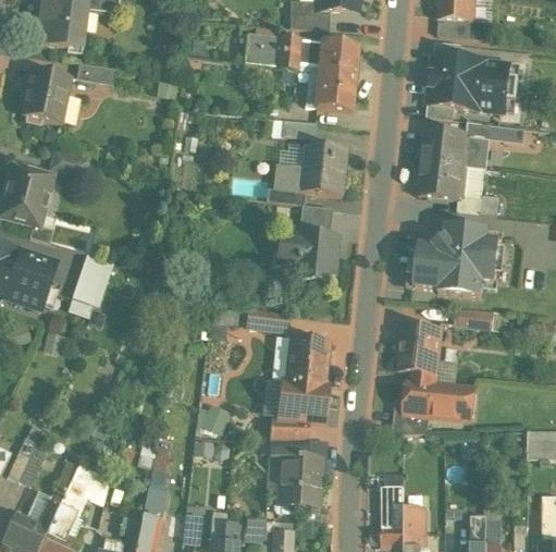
[(35,0),(34,8),(38,9),(34,44),(75,49),(81,10),(103,13),(104,0),(35,0)]
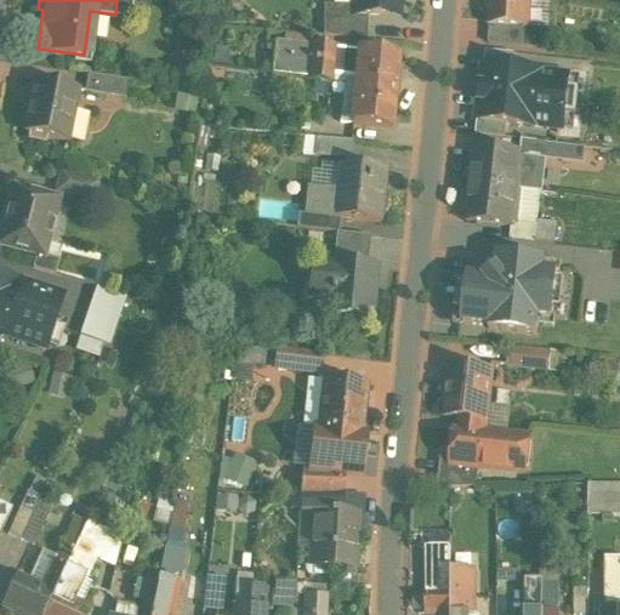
[(352,0),(352,1),(352,12),(367,12),(377,12),(377,9),(398,9),(398,0),(352,0)]
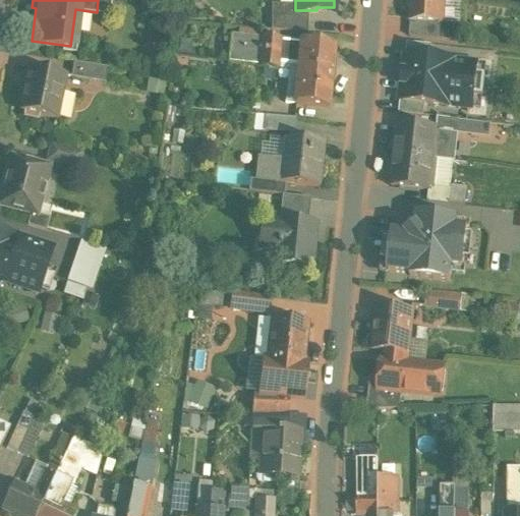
[(411,0),(410,18),(443,19),(444,0),(411,0)]
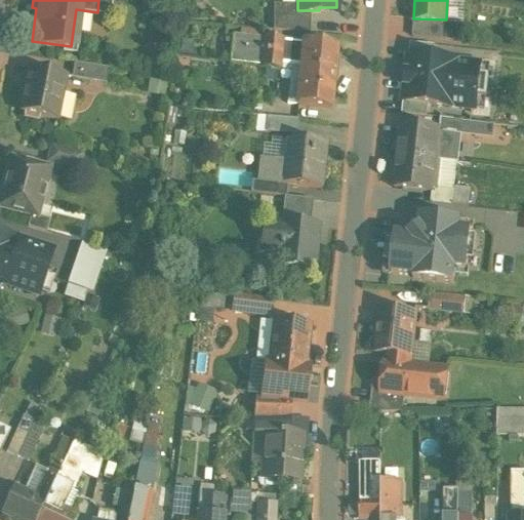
[(297,1),(273,1),(272,27),(309,30),(310,10),(297,10),(297,1)]
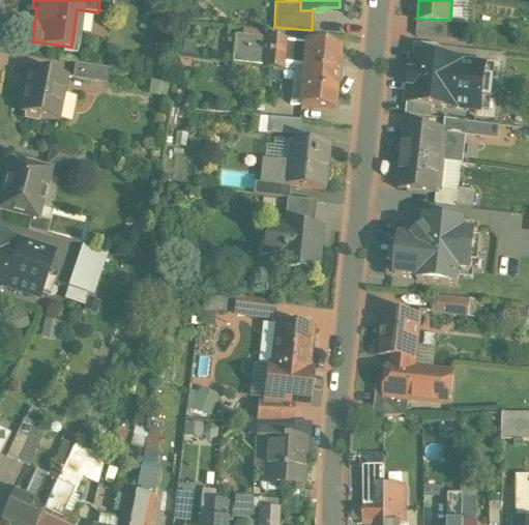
[(450,20),(417,19),(417,33),(449,37),(450,20)]
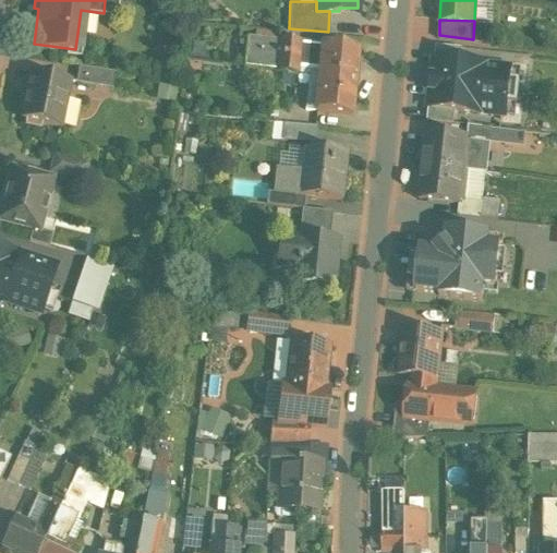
[(278,38),(245,35),(243,64),(276,68),(278,38)]
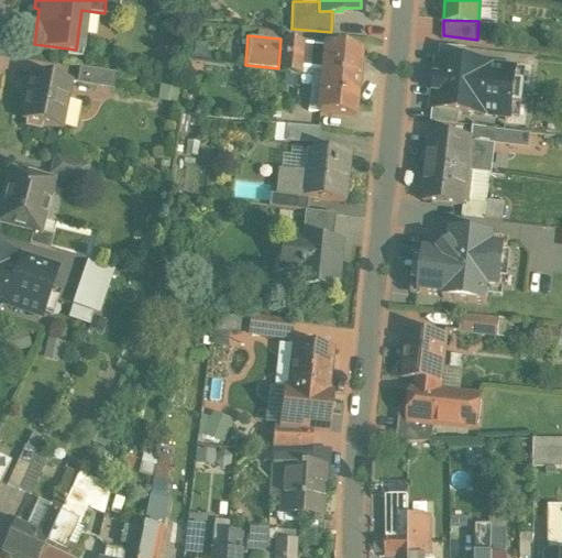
[(322,73),(357,76),(361,46),(281,37),(281,39),(278,68),(322,73)]
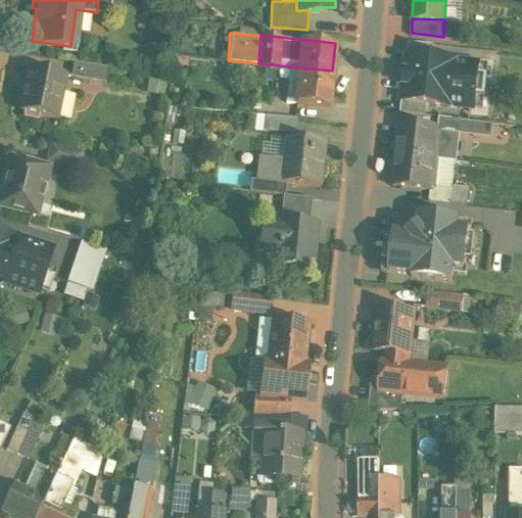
[(459,49),(427,46),(426,61),(423,61),(406,59),(401,98),(440,102),(443,81),(455,83),(459,49)]
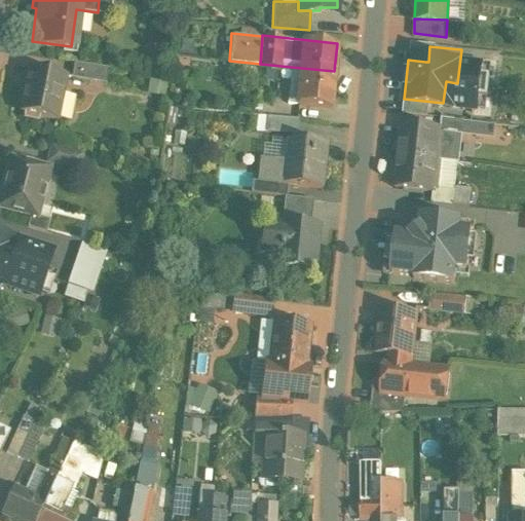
[(96,63),(74,59),(71,74),(92,78),(96,63)]
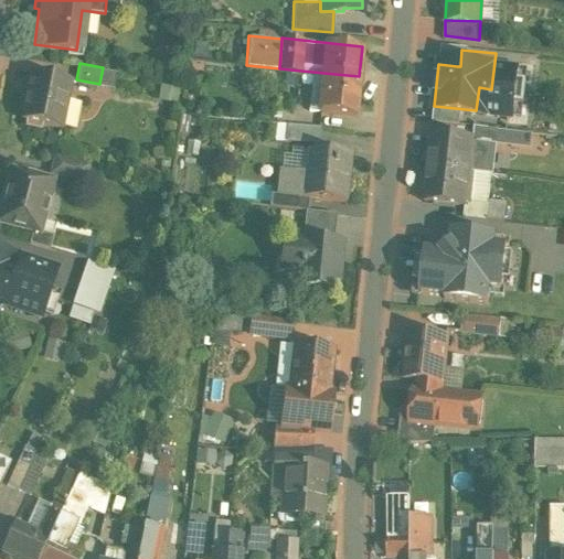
[(70,77),(31,70),(21,117),(27,118),(25,119),(41,122),(41,121),(60,125),(70,77)]
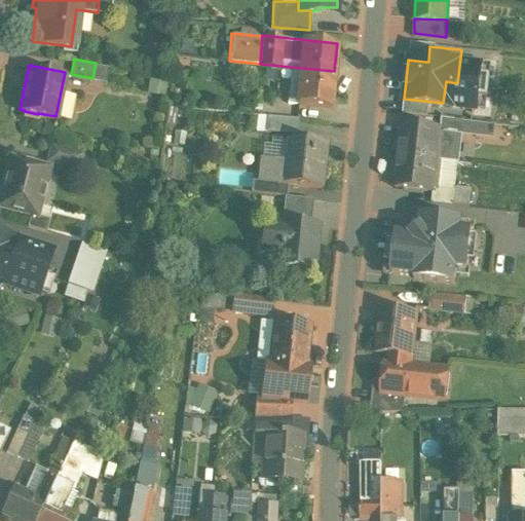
[(334,71),(301,68),(297,102),(331,105),(334,71)]
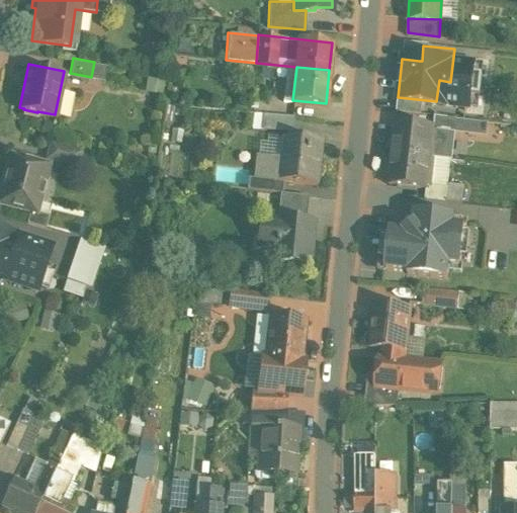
[(292,114),(263,112),(262,125),(291,129),(292,114)]
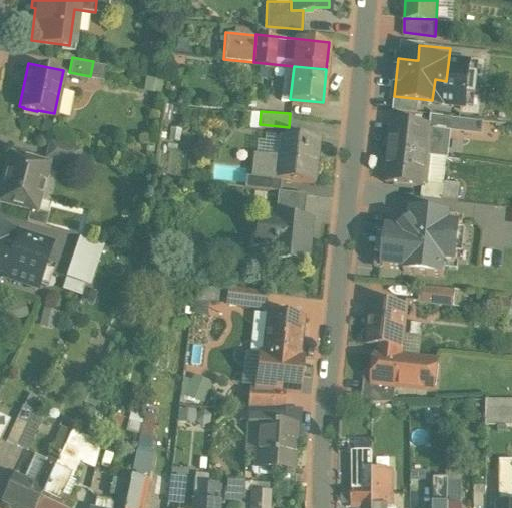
[(483,118),(452,115),(450,128),(482,131),(483,118)]
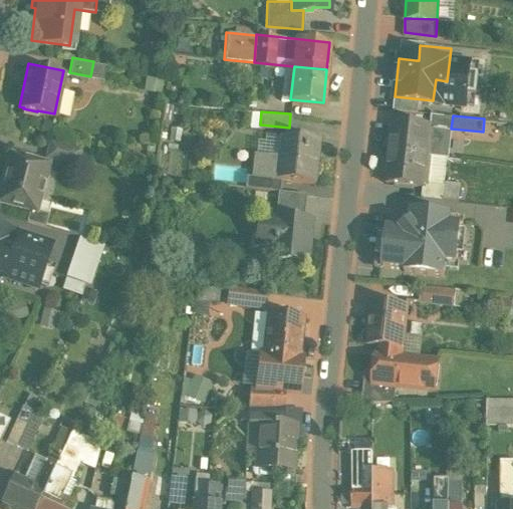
[(431,122),(393,118),(389,150),(430,154),(434,125),(431,125),(431,122)]
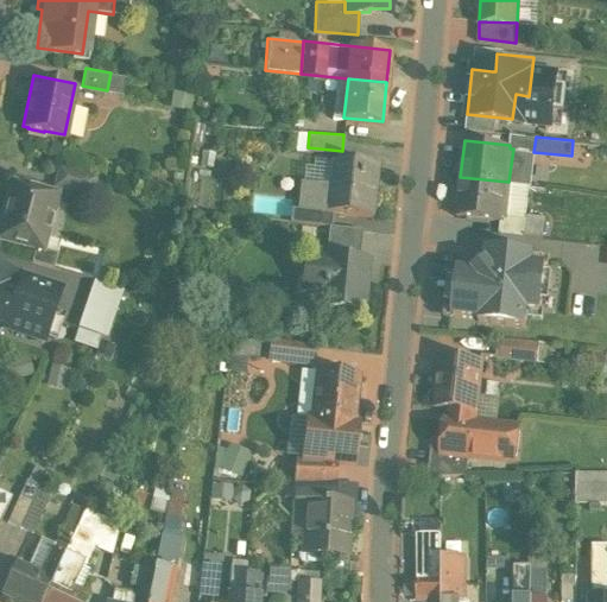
[(529,151),(513,149),(509,182),(525,184),(529,151)]
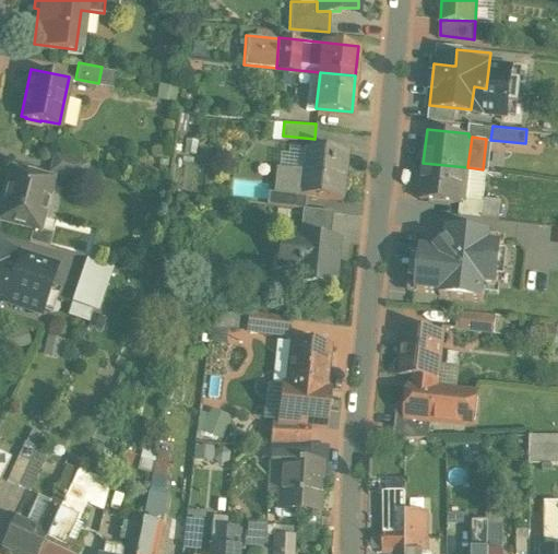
[(345,149),(308,145),(306,168),(279,166),(276,189),(305,192),(340,197),(345,149)]
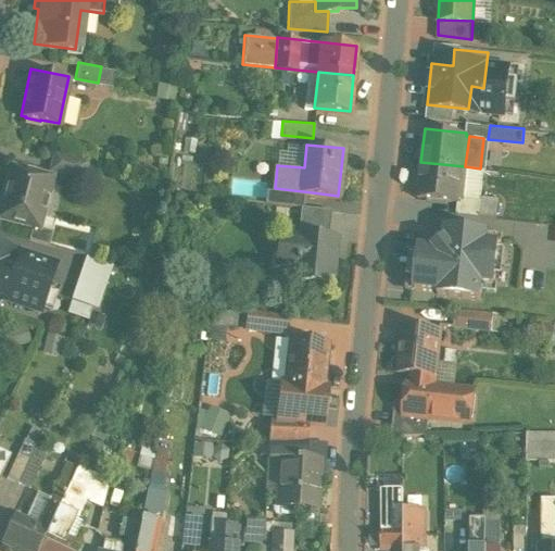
[(87,160),(53,152),(50,166),(84,175),(87,160)]
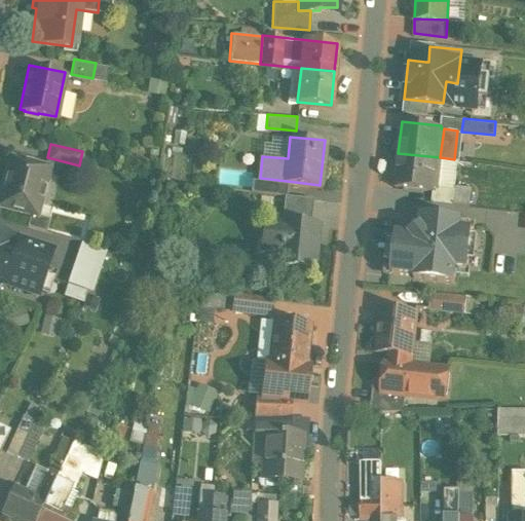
[(440,157),(398,153),(395,185),(433,189),(434,189),(434,186),(437,186),(438,182),(440,157)]
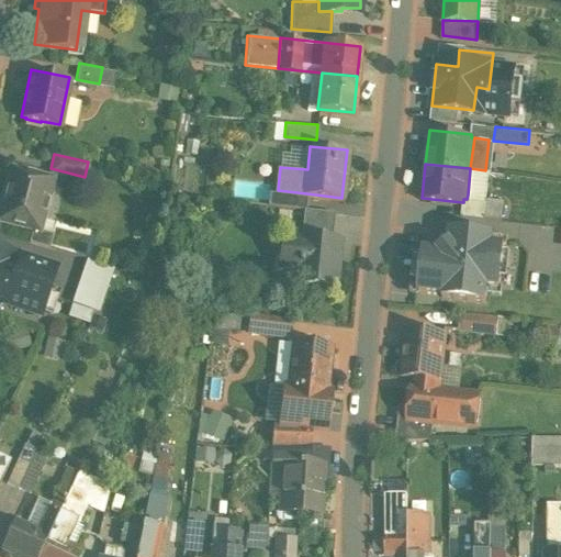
[(53,176),(10,165),(0,204),(0,218),(32,226),(40,229),(44,209),(40,208),(43,195),(47,196),(53,176)]
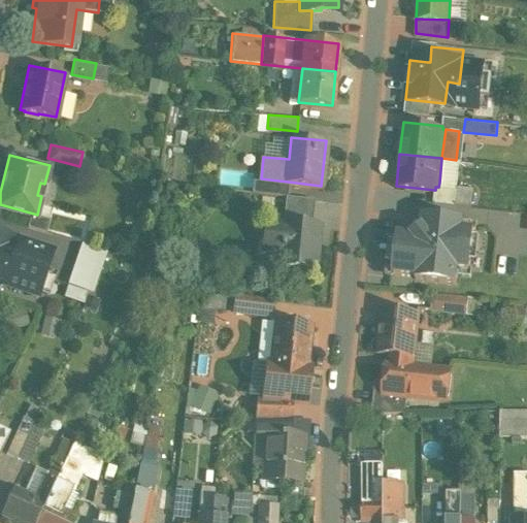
[(288,182),(261,178),(260,192),(285,194),(287,194),(288,182)]
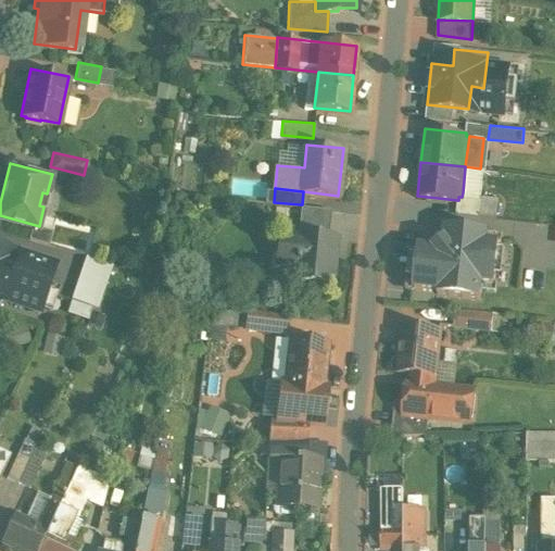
[(497,197),(463,192),(462,197),(458,197),(458,200),(457,200),(456,211),(495,215),(497,197)]
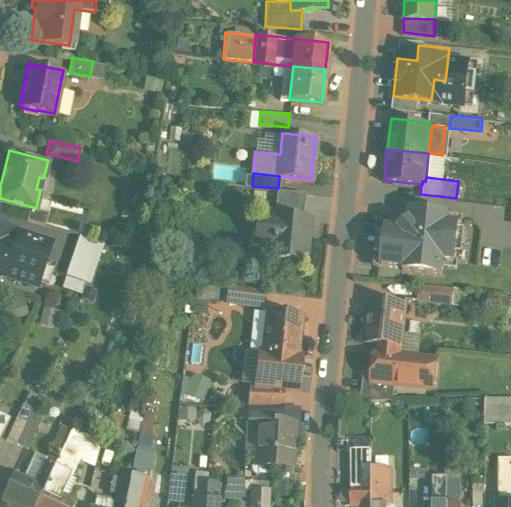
[(278,188),(276,188),(274,213),(301,216),(304,191),(278,188)]
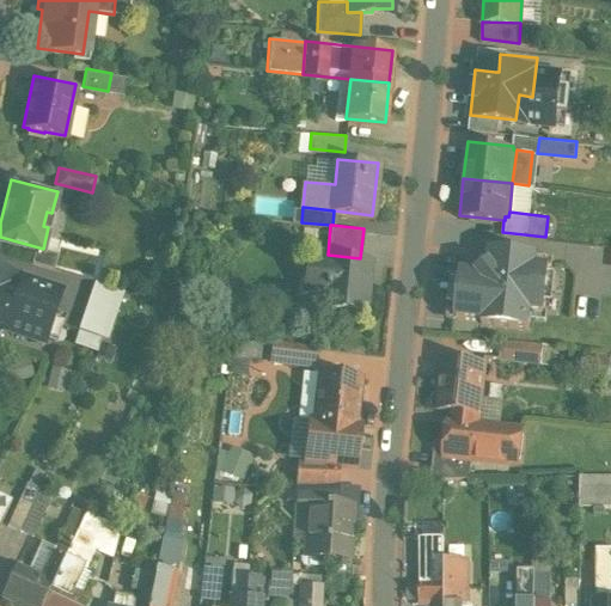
[(43,249),(35,246),(31,259),(32,259),(40,262),(43,249)]
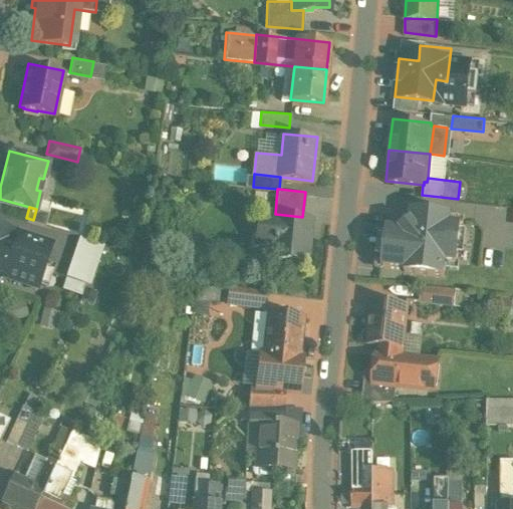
[(409,220),(401,226),(386,224),(380,264),(404,267),(403,269),(443,273),(445,259),(456,260),(460,220),(449,219),(450,212),(410,207),(409,220)]
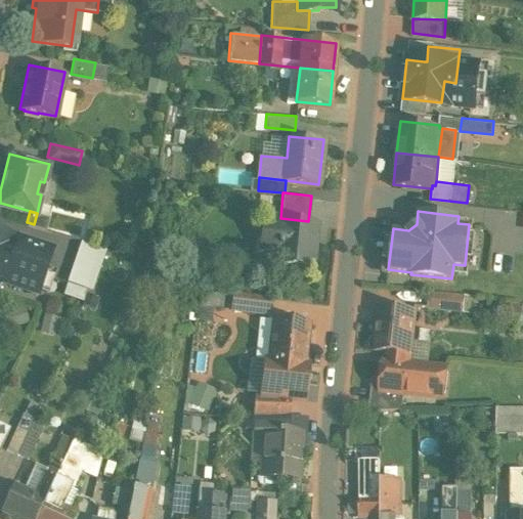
[(308,221),(280,218),(279,220),(263,219),(261,243),(277,244),(275,260),(310,263),(315,222),(308,221)]
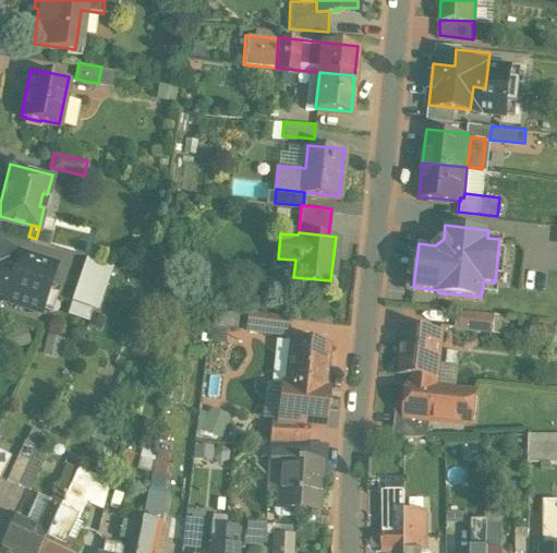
[(8,247),(0,243),(0,290),(5,292),(3,296),(7,297),(5,298),(39,309),(55,262),(21,251),(21,252),(19,252),(15,263),(7,260),(10,249),(8,248),(8,247)]
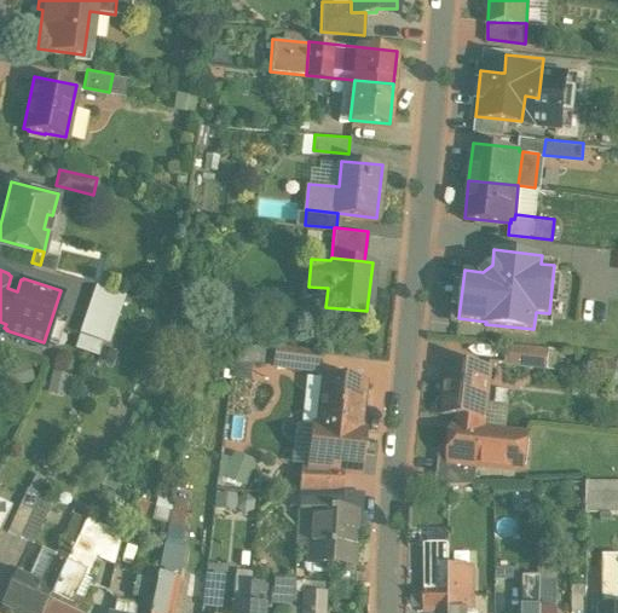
[(319,348),(276,343),(273,363),(317,368),(319,348)]
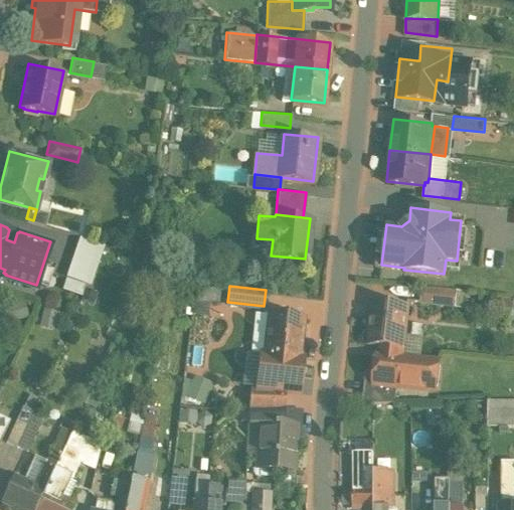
[(456,289),(421,286),(420,299),(455,303),(456,289)]
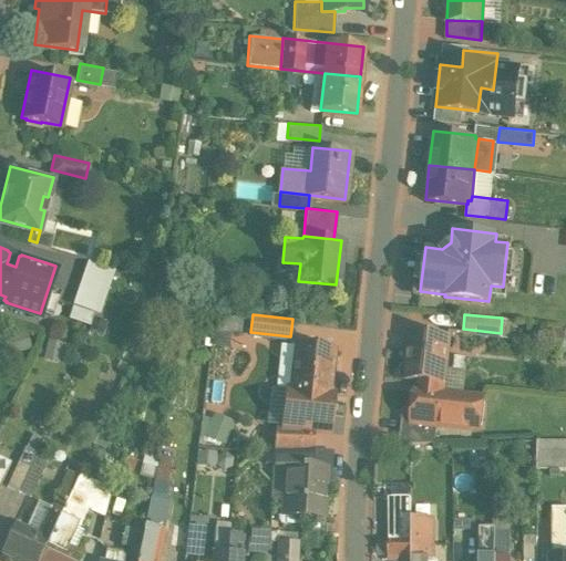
[(449,333),(411,329),(410,331),(409,331),(408,344),(409,344),(405,374),(404,374),(404,375),(420,377),(440,380),(444,380),(444,378),(443,378),(449,333)]
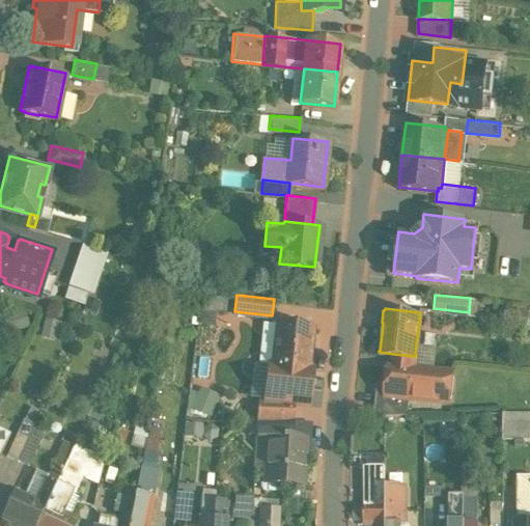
[(312,325),(277,321),(272,363),(272,364),(307,368),(307,367),(312,325)]
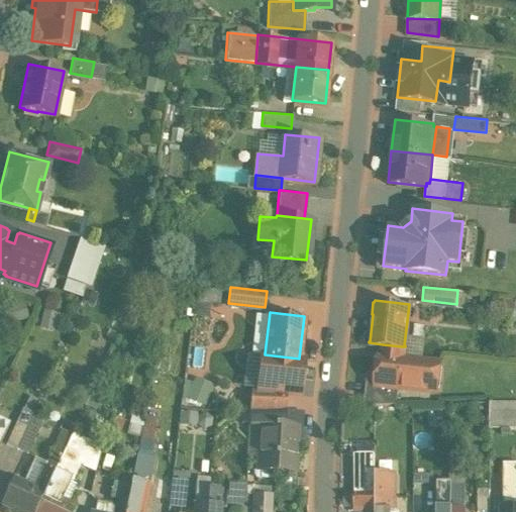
[(439,361),(400,355),(401,346),(383,344),(382,353),(379,353),(376,377),(376,383),(398,386),(436,390),(439,361)]
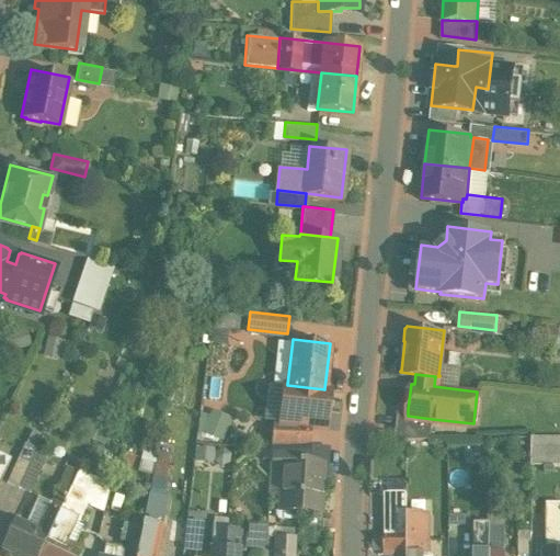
[(324,389),(287,385),(287,384),(284,384),(280,419),(280,421),(310,424),(326,426),(329,388),(324,388),(324,389)]
